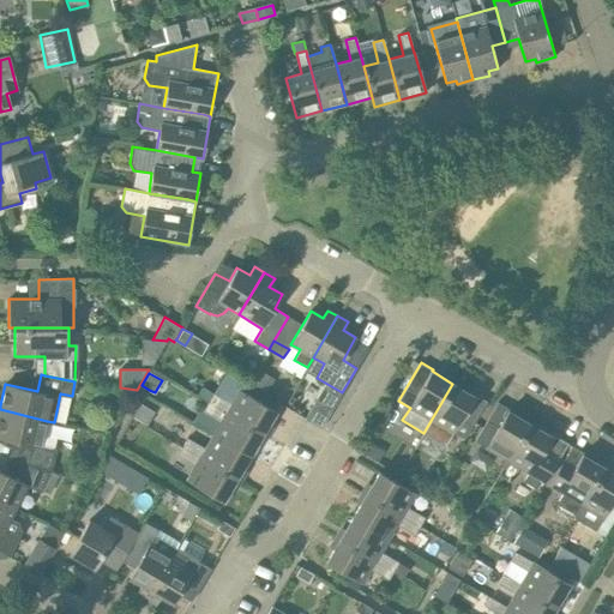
[(257,378),(253,385),(266,392),(270,385),(257,378)]
